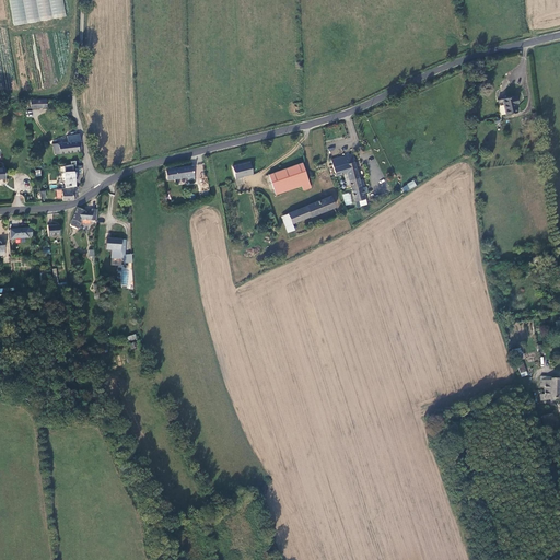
[(9,0),(13,25),(66,18),(62,0),(9,0)]
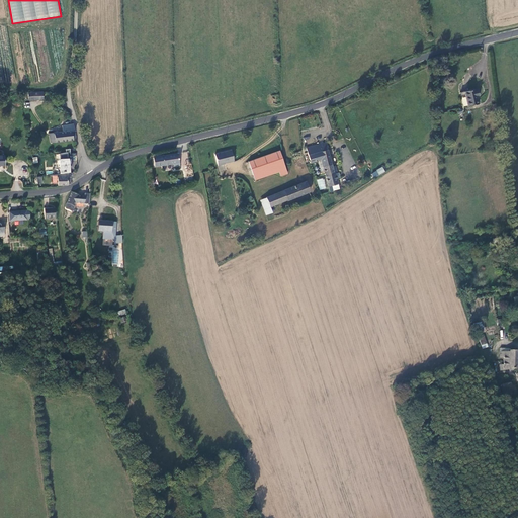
[(473,89),(463,92),(467,106),(477,103),(476,96),(478,95),(477,89),(473,90),(473,89)]
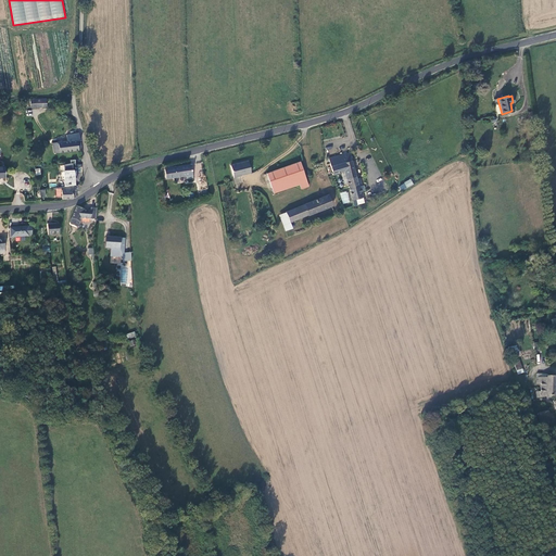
[(48,108),(47,100),(30,101),(32,109),(48,108)]
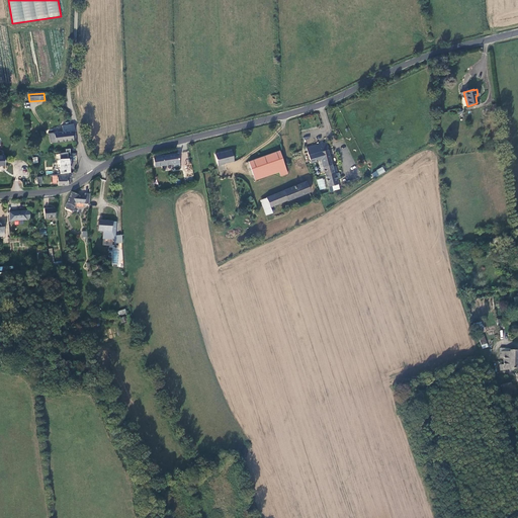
[(64,133),(50,134),(51,143),(77,140),(73,124),(63,126),(64,133)]
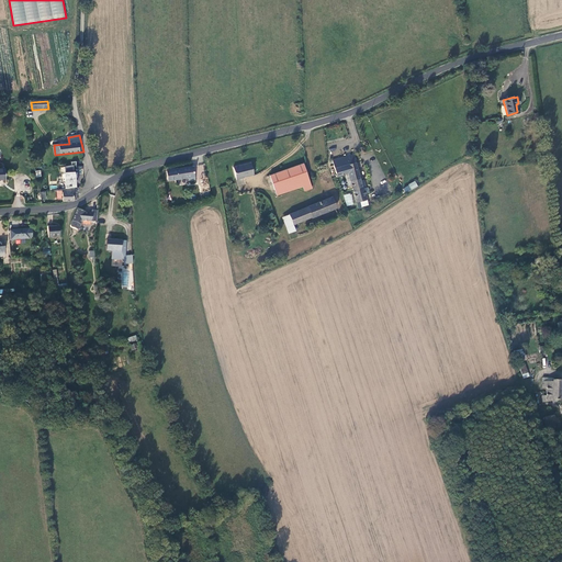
[(363,188),(366,187),(363,179),(360,180),(353,155),(332,160),(336,178),(348,173),(356,202),(367,200),(363,188)]
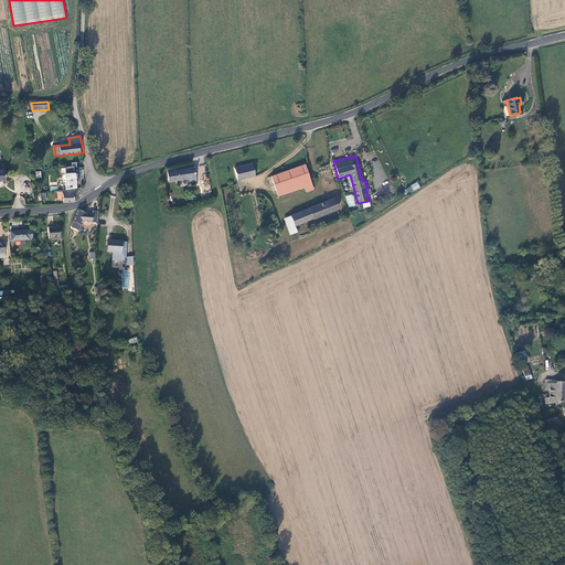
[(78,181),(78,172),(75,172),(74,167),(77,167),(77,162),(73,162),(73,166),(65,167),(66,189),(75,188),(75,181),(78,181)]
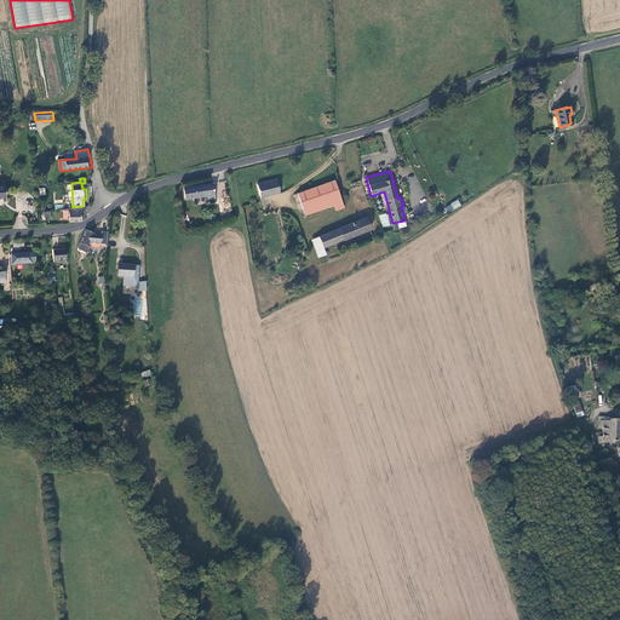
[(259,197),(279,193),(276,181),(256,184),(259,197)]
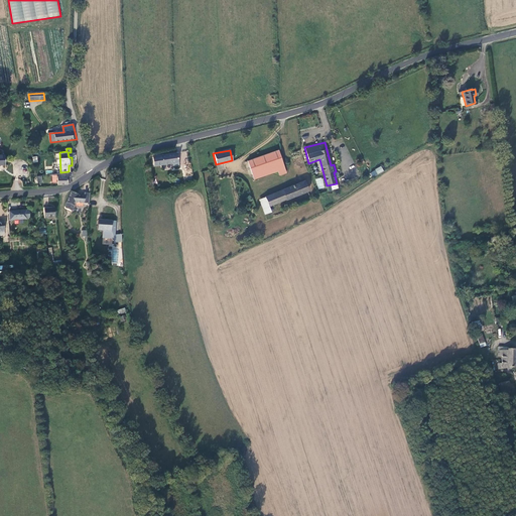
[(285,173),(278,151),(248,160),(252,175),(276,167),(279,175),(285,173)]
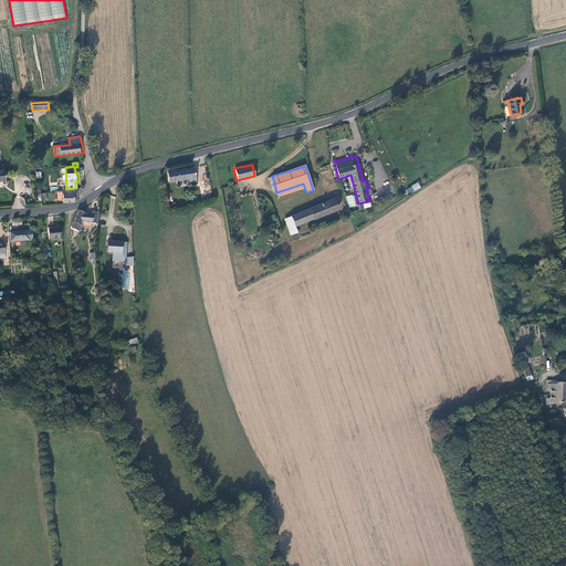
[(194,168),(167,173),(169,182),(190,178),(191,182),(196,181),(194,168)]
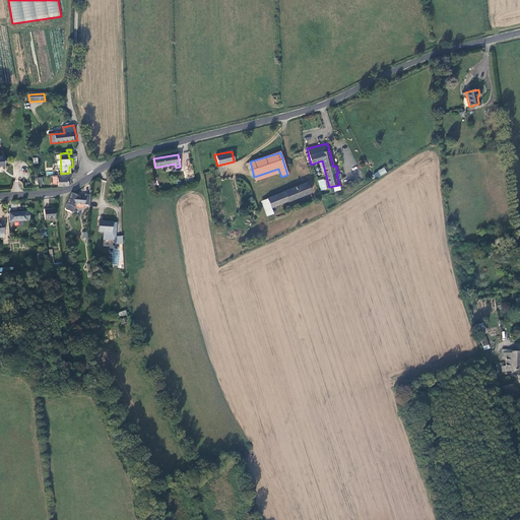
[(384,168),(373,174),(375,179),(387,173),(384,168)]
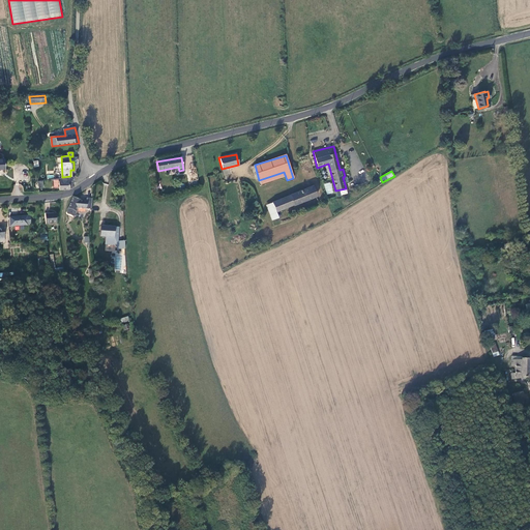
[(58,178),(59,189),(69,188),(69,183),(71,183),(71,176),(70,176),(62,177),(58,178)]
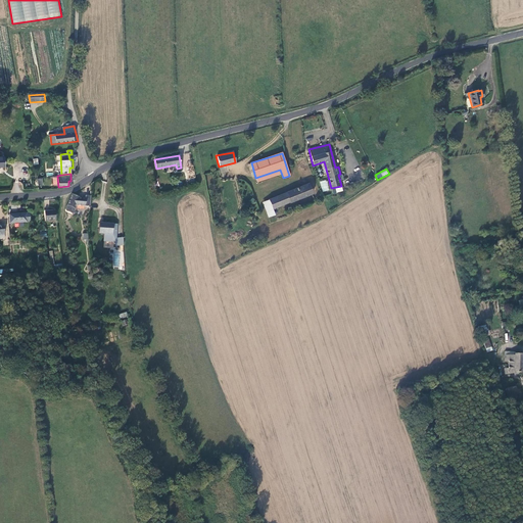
[(323,192),(329,190),(327,180),(320,181),(323,192)]
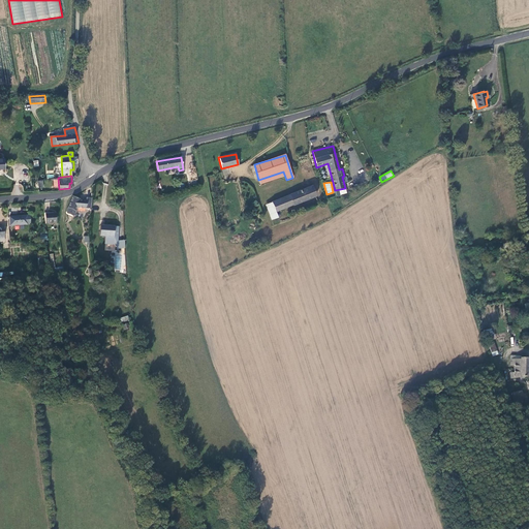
[(292,205),(316,195),(312,186),(289,195),(292,204),(292,205)]
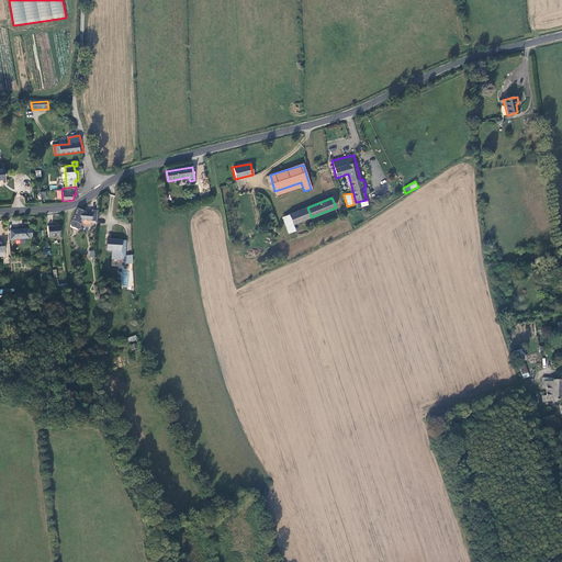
[(292,224),(311,216),(307,208),(289,214),(292,224)]
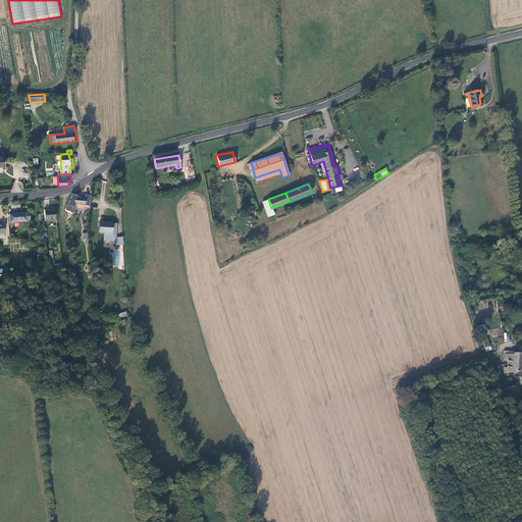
[(73,207),(89,208),(91,194),(86,194),(85,198),(81,198),(73,195),(71,194),(70,196),(65,209),(71,212),(73,207)]
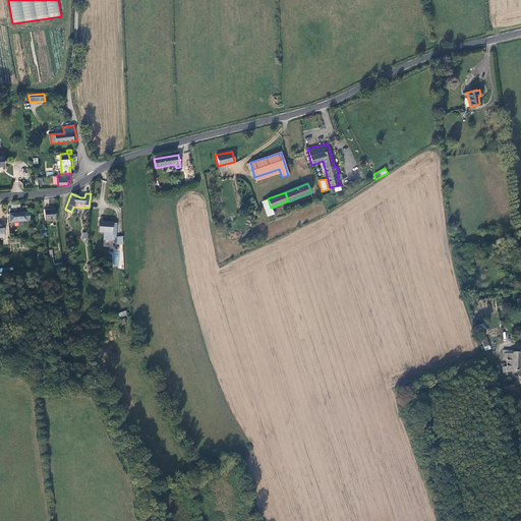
[(268,198),(263,201),(265,207),(271,208),(268,198)]
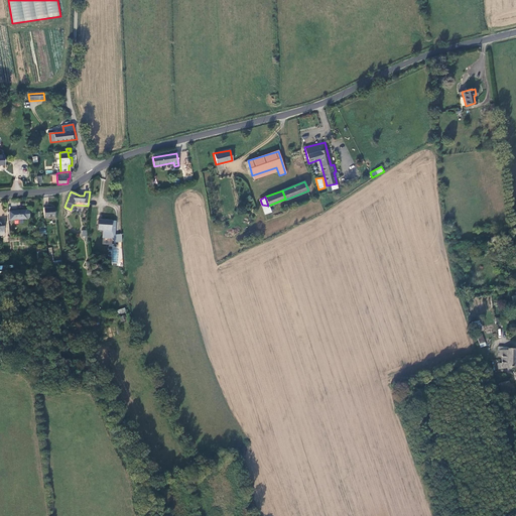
[(265,214),(270,212),(268,206),(262,205),(265,214)]
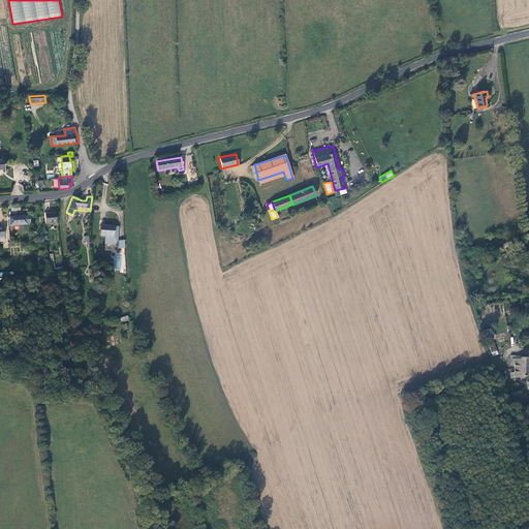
[(56,213),(45,214),(47,223),(57,222),(56,213)]
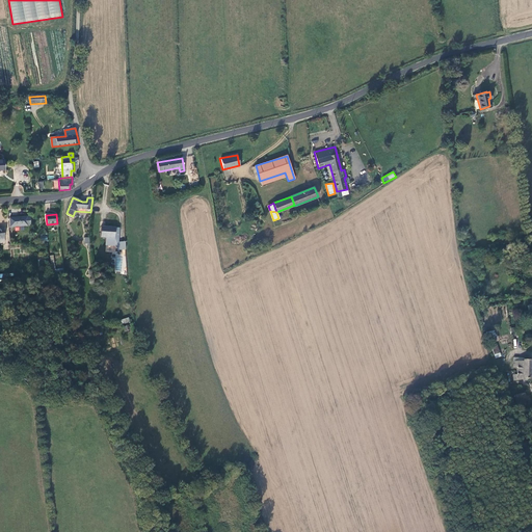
[(29,217),(9,218),(10,228),(26,227),(26,225),(29,224),(29,217)]
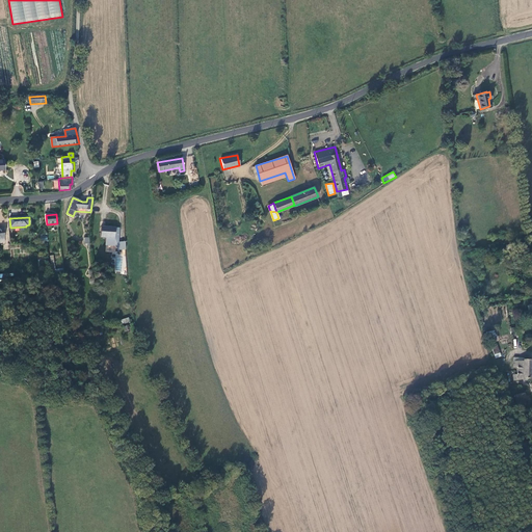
[(120,229),(101,228),(100,238),(105,238),(105,245),(116,246),(117,242),(118,242),(120,229)]
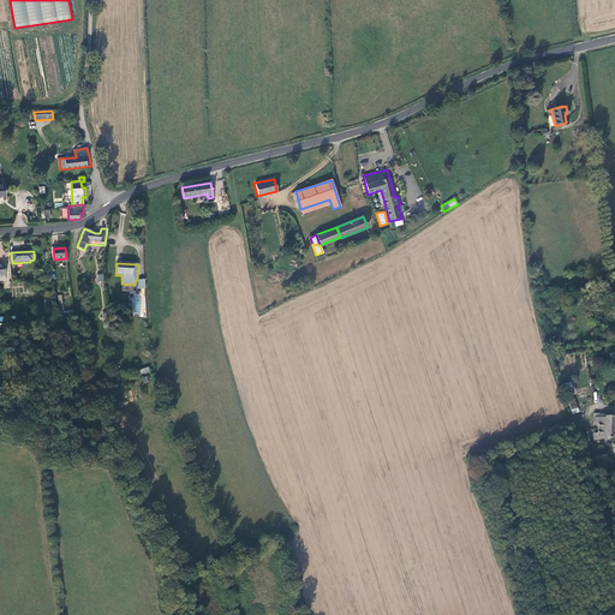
[(608,411),(598,410),(598,412),(589,412),(587,419),(607,421),(608,411)]
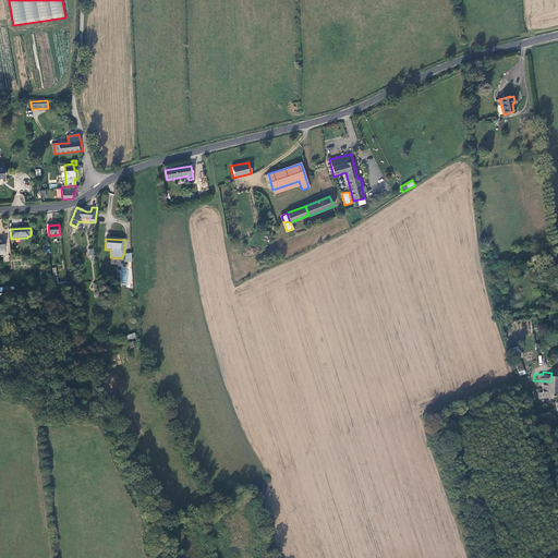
[(549,391),(550,381),(533,380),(533,386),(536,386),(536,389),(533,389),(532,395),(541,393),(542,391),(549,391)]
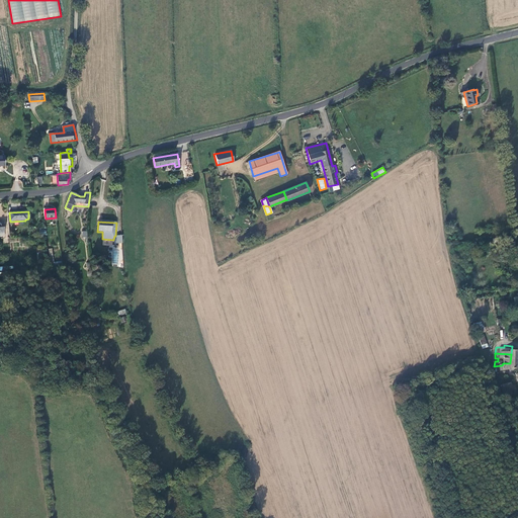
[(505,377),(495,379),(498,386),(507,384),(505,377)]
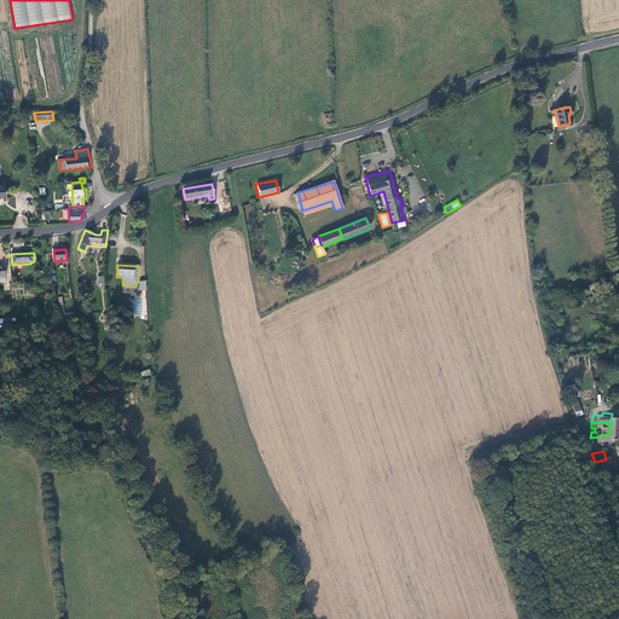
[(608,468),(606,460),(595,462),(597,470),(608,468)]
